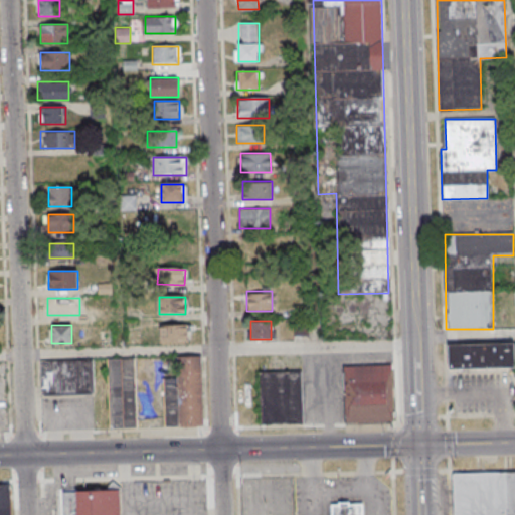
[(155,326),(155,343),(189,343),(189,326),(155,326)]
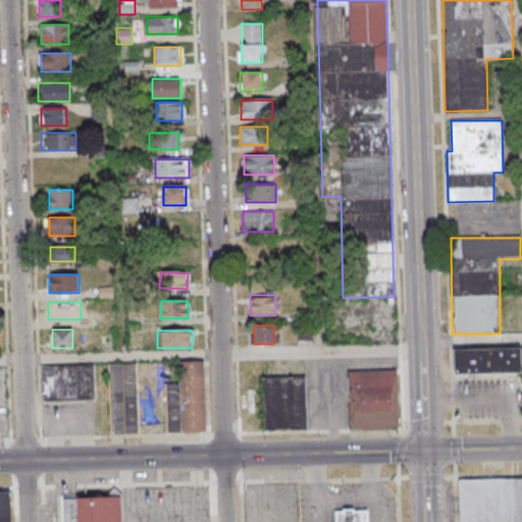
[(521,347),(452,348),(453,374),(521,373),(521,347)]
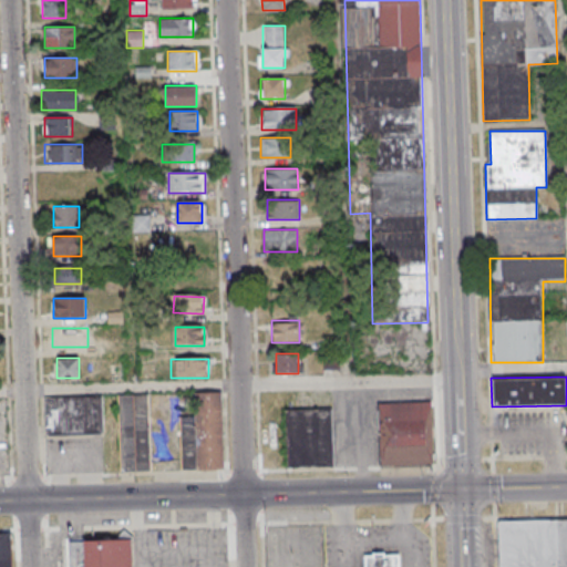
[(223,392),(194,392),(195,449),(182,450),(182,471),(224,470),(223,392)]
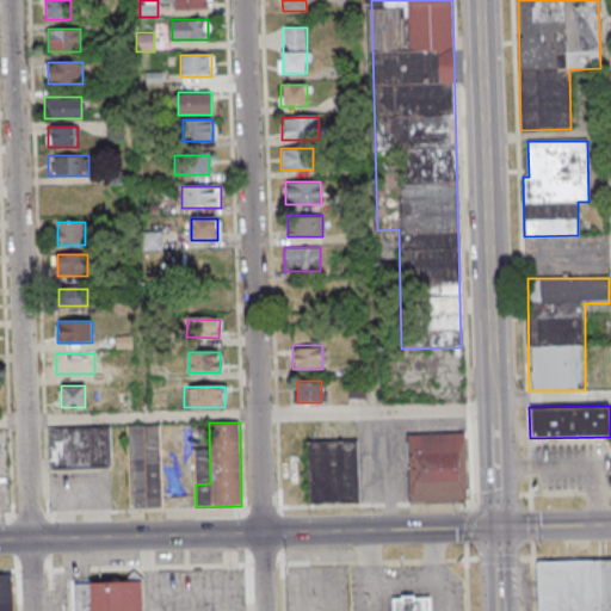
[(162,425),(129,425),(129,508),(162,508),(162,425)]
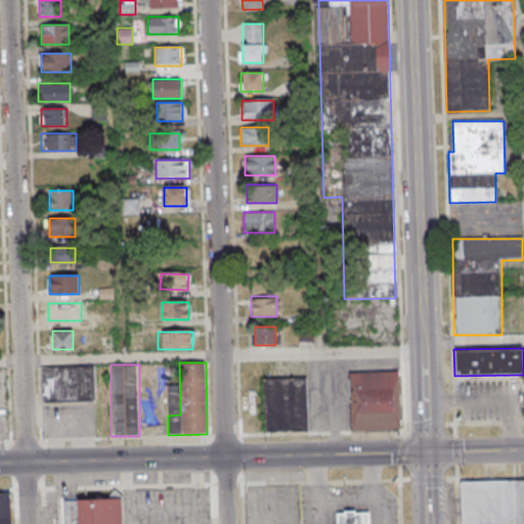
[(41,402),(96,402),(96,365),(41,365),(41,402)]
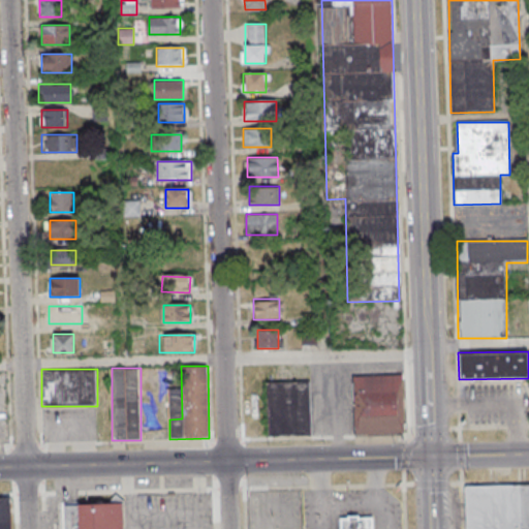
[(352,434),(404,434),(404,375),(352,375),(352,434)]
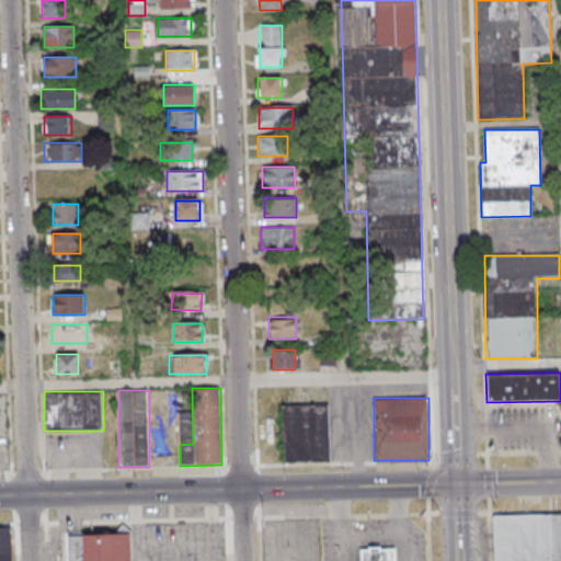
[(330,404),(283,404),(283,461),(330,461),(330,404)]
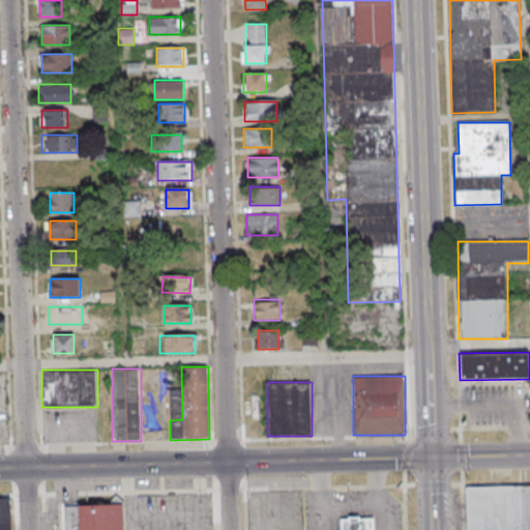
[(529,529),(529,487),(467,487),(467,529),(529,529)]
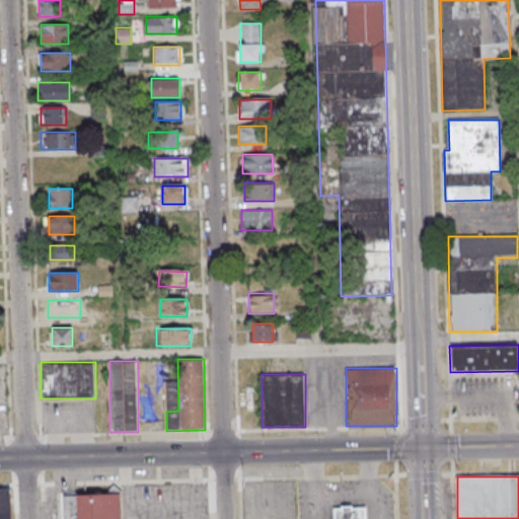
[(11,518),(11,488),(0,488),(0,518),(11,518)]
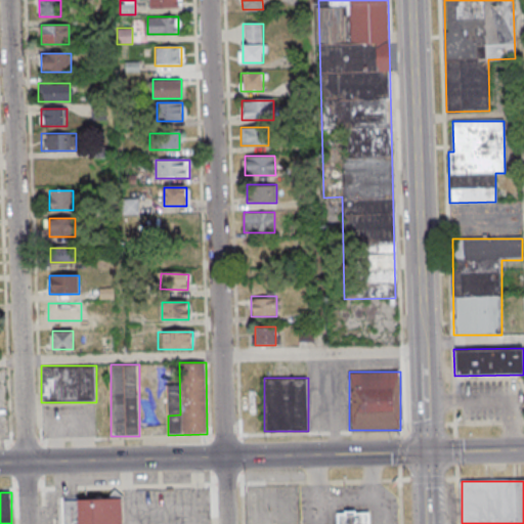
[(62,498),(61,523),(122,523),(123,498),(62,498)]
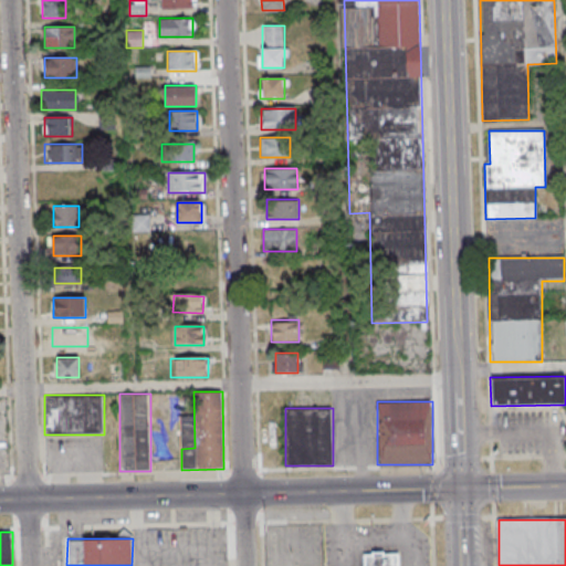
[(398,565),(399,552),(364,552),(364,565),(398,565)]
